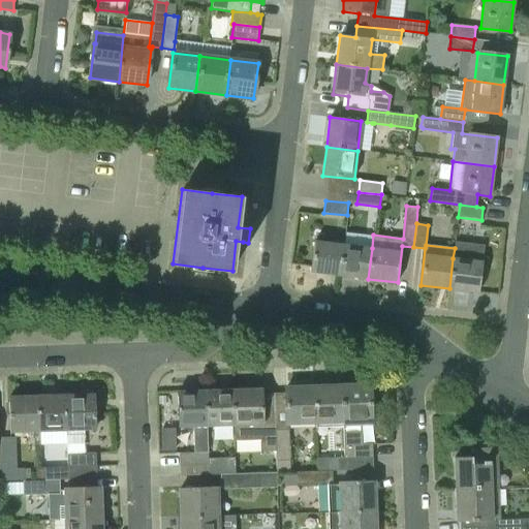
[(311,272),(341,276),(344,245),(314,241),(311,272)]
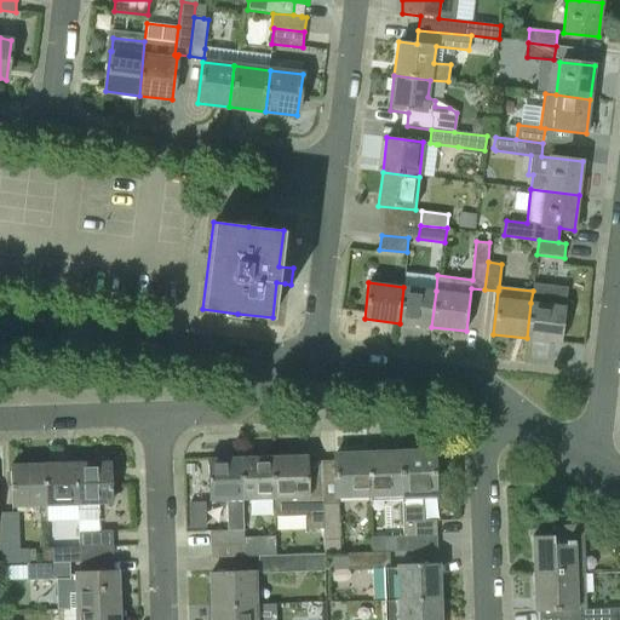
[(400,323),(431,327),(436,291),(403,287),(400,323)]
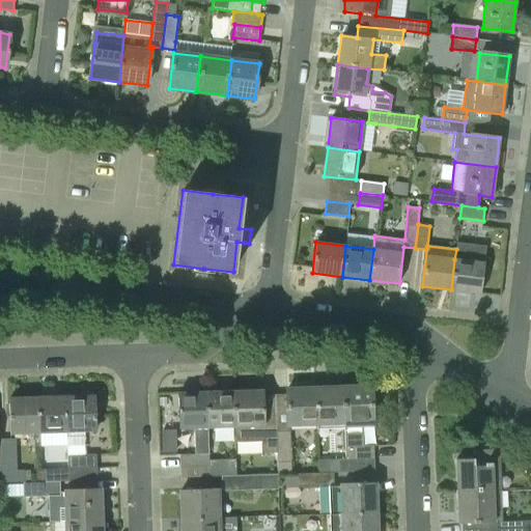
[(454,259),(451,289),(480,294),(484,262),(454,259)]
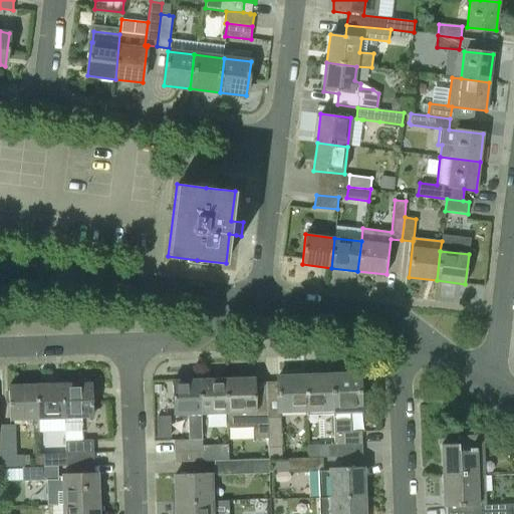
[(333,412),(350,412),(360,411),(359,373),(332,374),(333,412)]
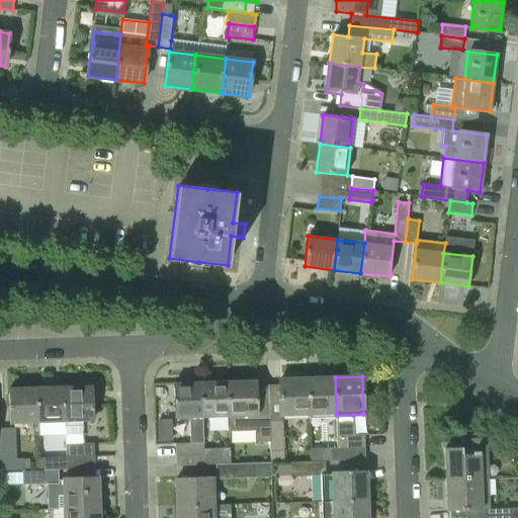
[(308,416),(336,415),(335,377),(307,378),(308,416)]
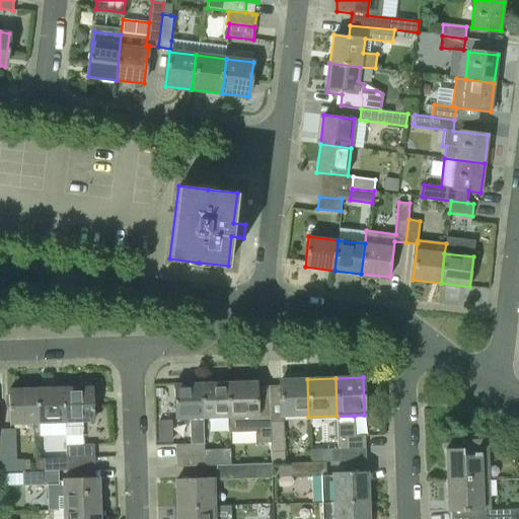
[(280,418),(308,417),(307,379),(279,380),(280,418)]
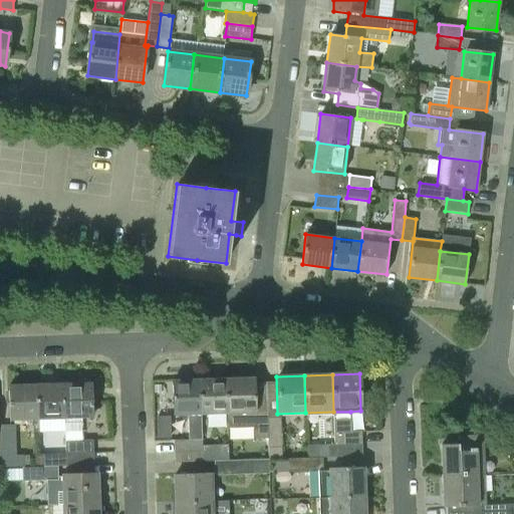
[(268,438),(267,417),(266,398),(255,399),(255,377),(228,378),(227,413),(228,428),(253,427),(253,439),(268,438)]
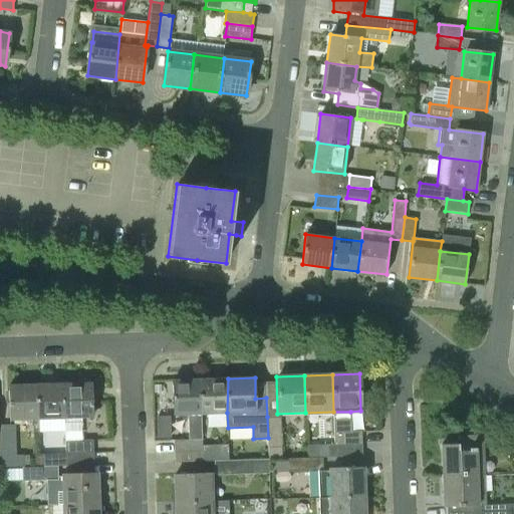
[(201,414),(227,413),(228,378),(199,379),(201,414)]
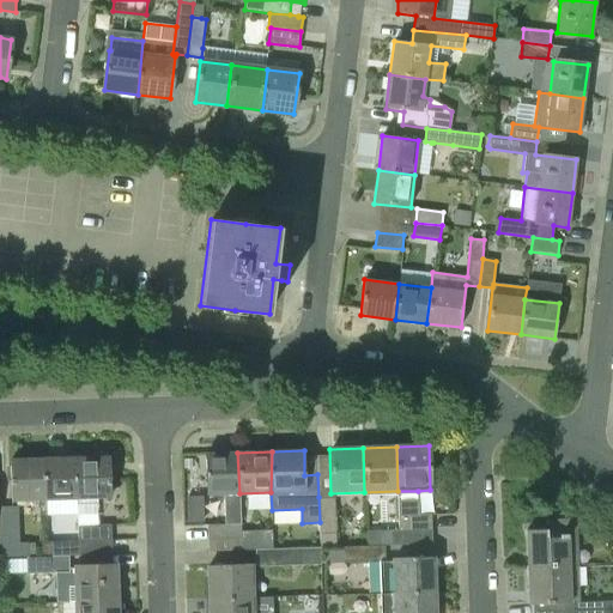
[(207,495),(224,493),(225,525),(241,523),(240,493),(237,453),(206,454),(207,495)]
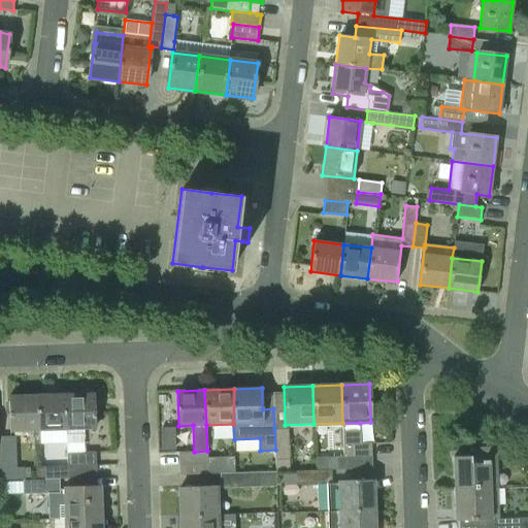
[(65,395),(66,429),(95,428),(94,394),(65,395)]
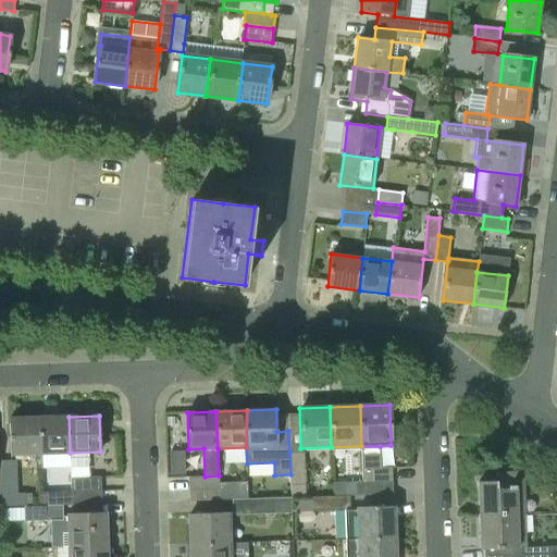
[(42,454),(70,453),(69,417),(41,418),(42,454)]
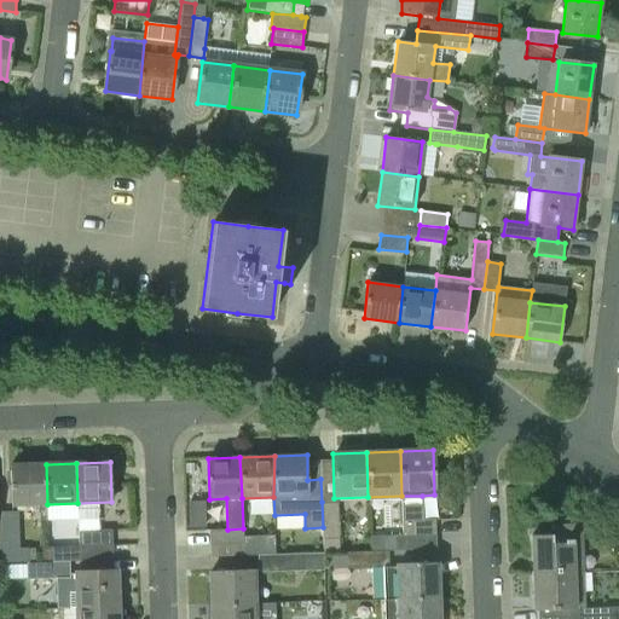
[(12,505),(47,504),(46,464),(10,466),(12,505)]
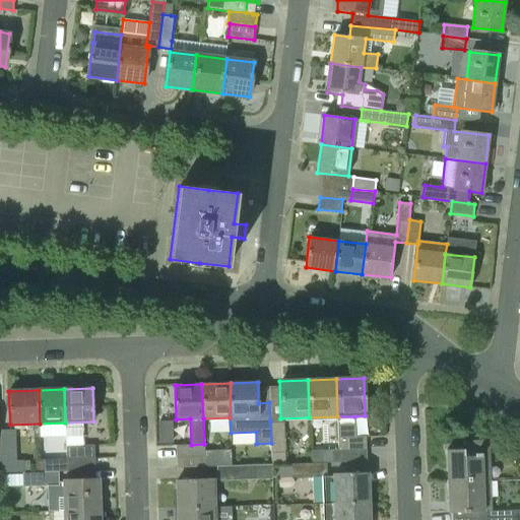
[(338,450),(366,449),(366,436),(355,437),(354,416),(337,416),(338,450)]
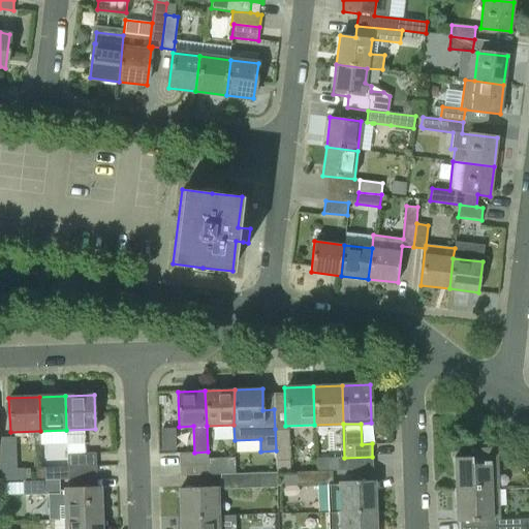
[(163,427),(163,447),(190,448),(190,427),(163,427)]
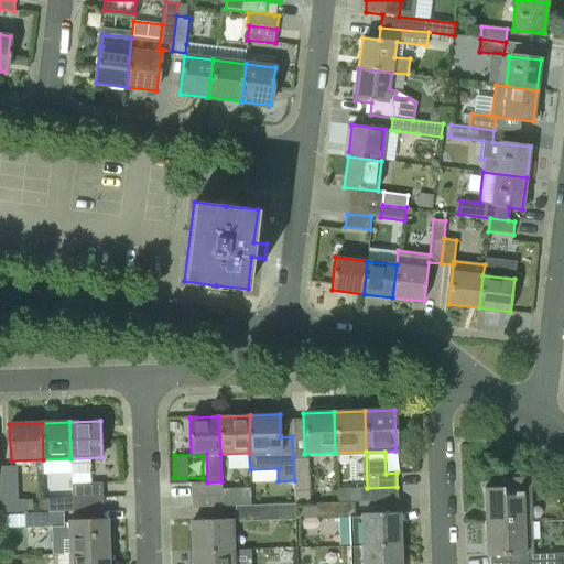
[(294,480),(295,503),(310,503),(307,457),(293,457),(294,480)]
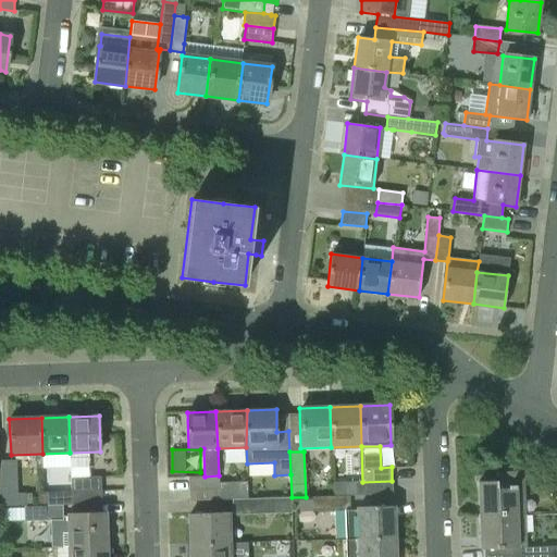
[(0,461),(0,494),(16,494),(16,461),(0,461)]
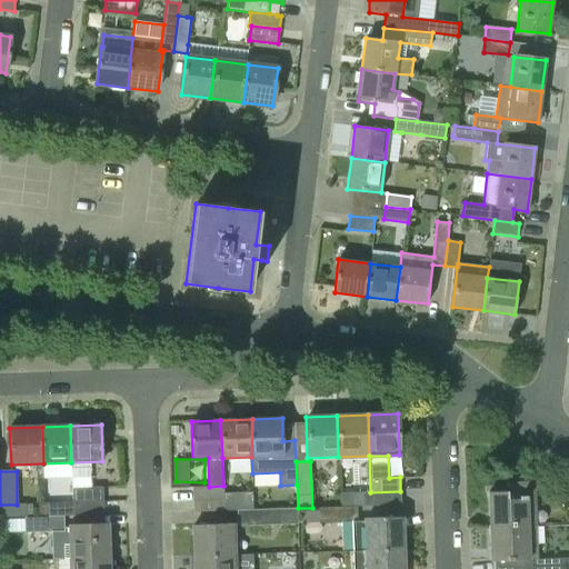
[(490,527),(529,526),(528,499),(536,499),(535,481),(508,482),(508,491),(489,492),(490,527)]
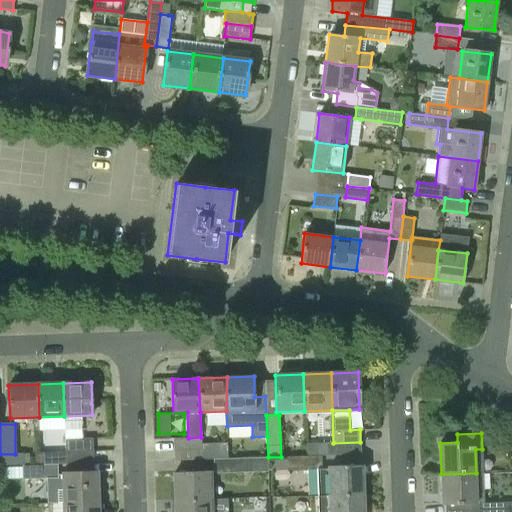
[(201,449),(201,443),(201,437),(188,438),(175,438),(173,438),(174,450),(175,450),(201,449)]
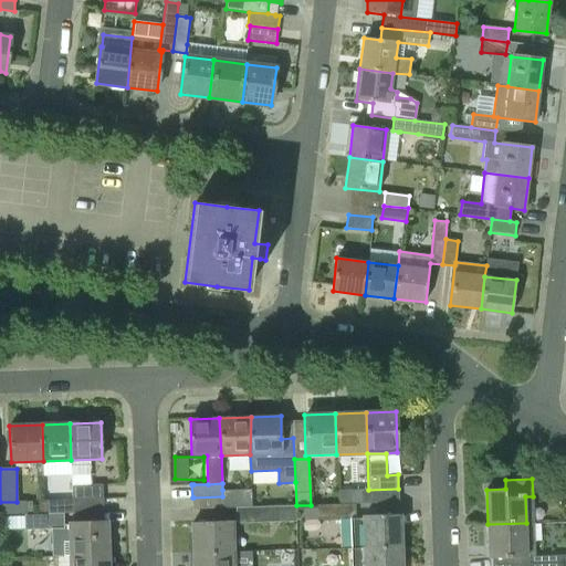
[(103,499),(102,484),(72,485),(72,500),(103,499)]
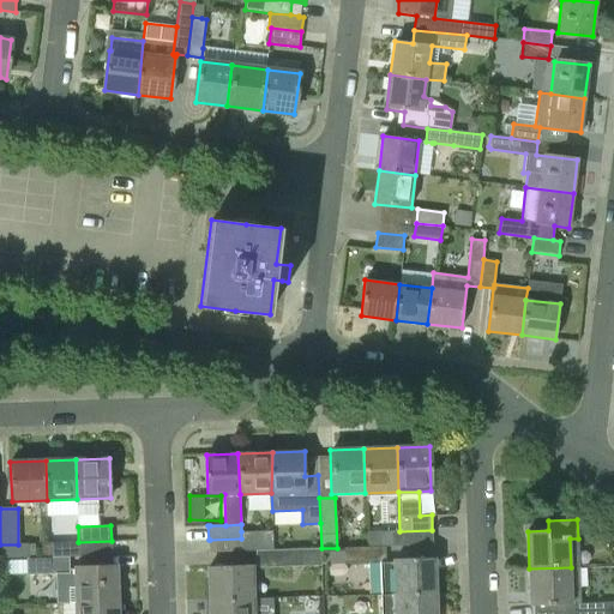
[(241,531),(242,552),(256,551),(274,551),(272,530),(241,531)]
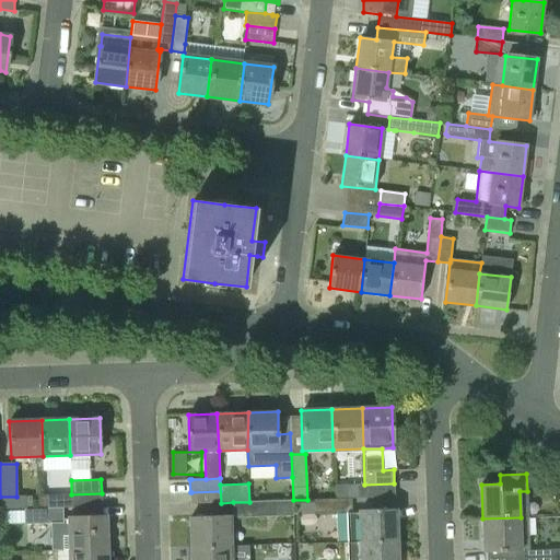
[(395,497),(394,483),(364,485),(336,486),(336,499),(351,499),(395,497)]
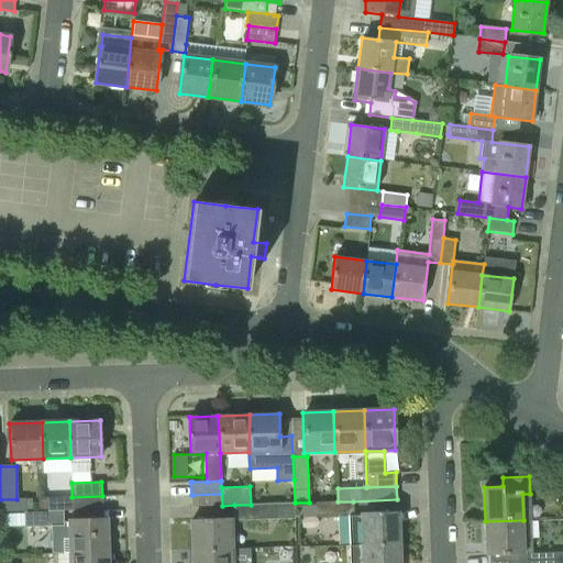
[(222,506),(221,494),(192,495),(191,495),(191,507),(192,507),(222,506)]
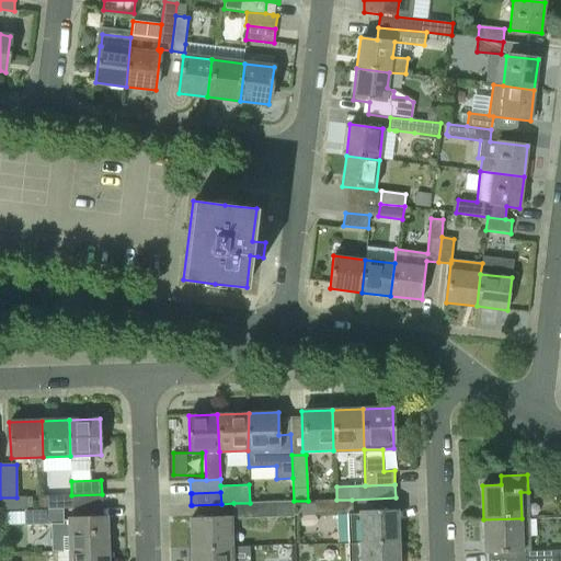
[(71,495),(63,495),(64,508),(102,507),(102,494),(71,495)]
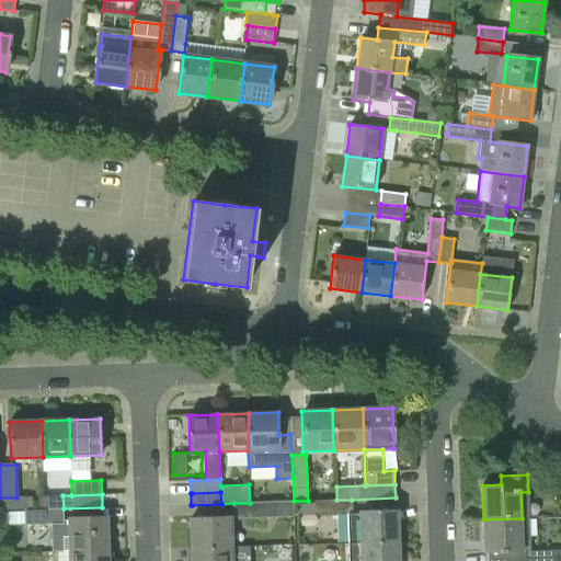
[(359,544),(398,541),(397,510),(358,511),(358,513),(352,514),(352,500),(336,500),(313,501),(313,514),(347,513),(348,544),(359,544)]
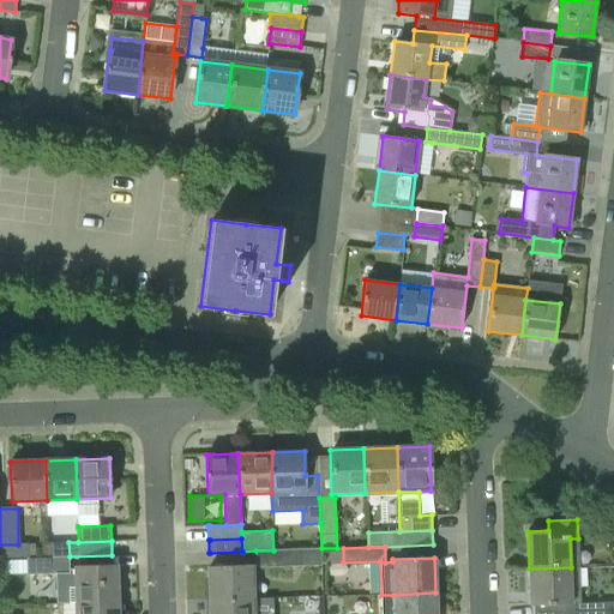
[(321,548),(274,551),(256,551),(257,567),(321,565),(321,548)]
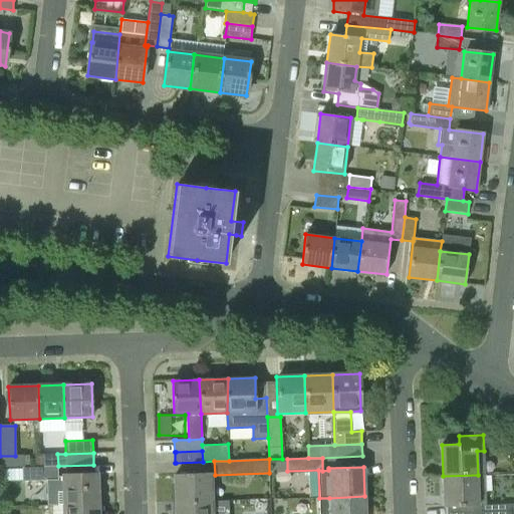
[(98,474),(61,475),(58,475),(58,466),(22,467),(22,481),(48,480),(48,491),(61,490),(62,505),(99,503),(98,474)]
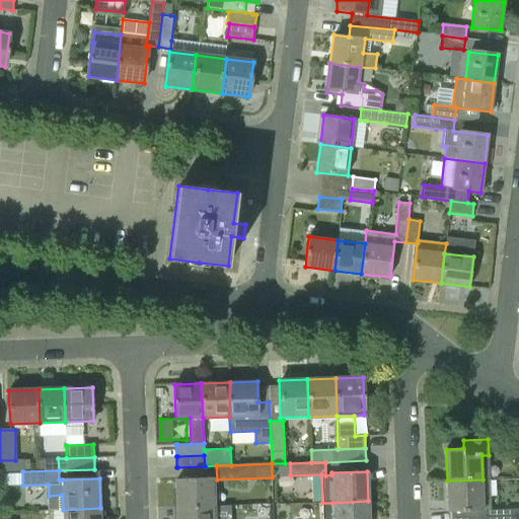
[(177,507),(216,506),(215,476),(188,477),(188,478),(176,478),(177,507)]
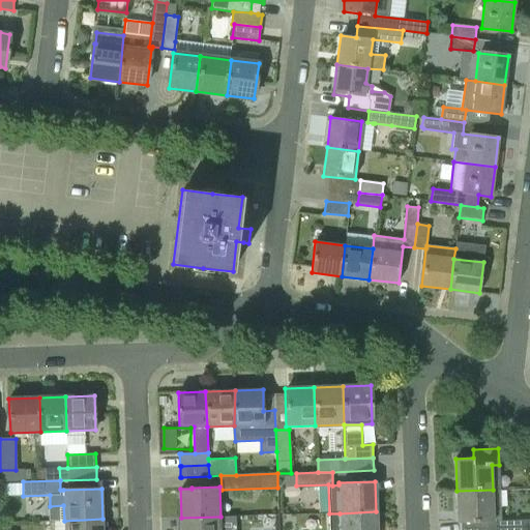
[(529,529),(529,519),(494,521),(493,490),(457,491),(458,522),(462,522),(461,529),(529,529)]
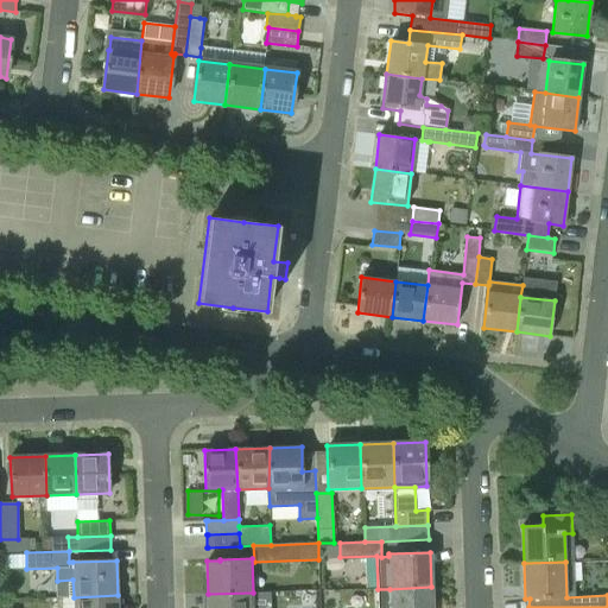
[(390,589),(390,607),(431,607),(431,587),(390,589)]
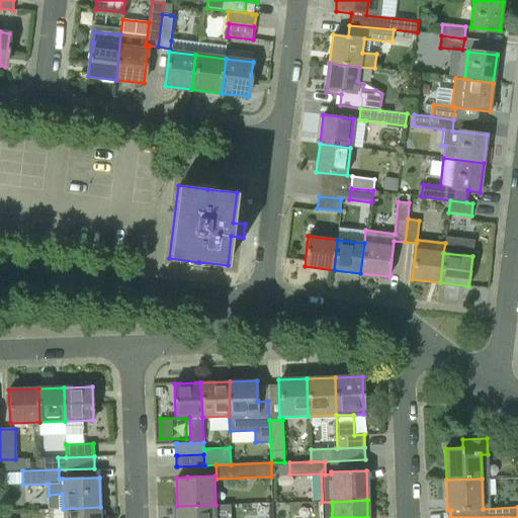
[(214,517),(216,505),(177,506),(177,517),(214,517)]
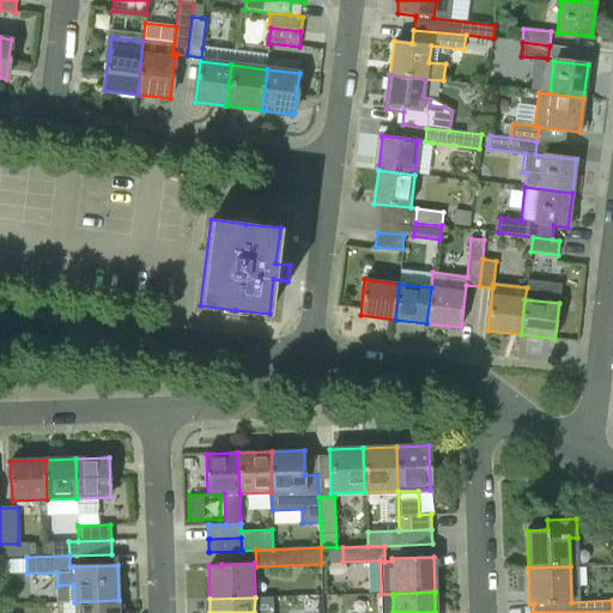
[(117,612),(119,600),(74,602),(62,602),(62,612),(117,612)]
